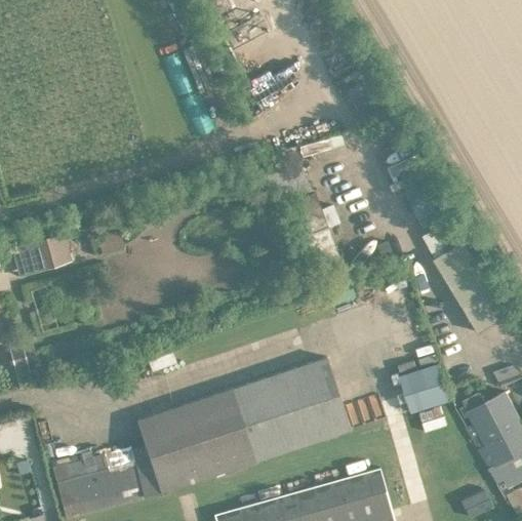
[(340,138),(298,151),(300,160),(343,149),(340,138)]
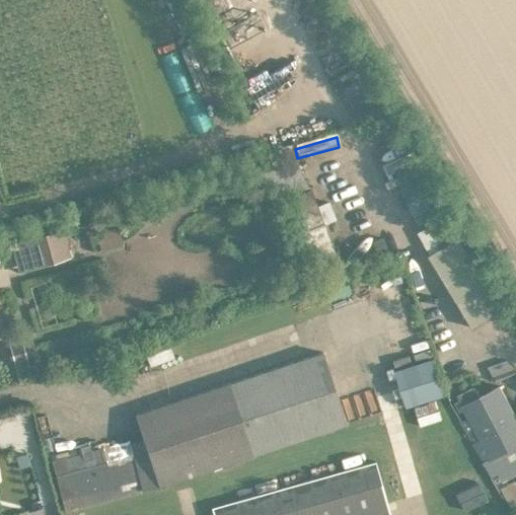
[(256,171),(265,189),(300,172),(293,155),(293,146),(272,151),(277,162),(256,171)]
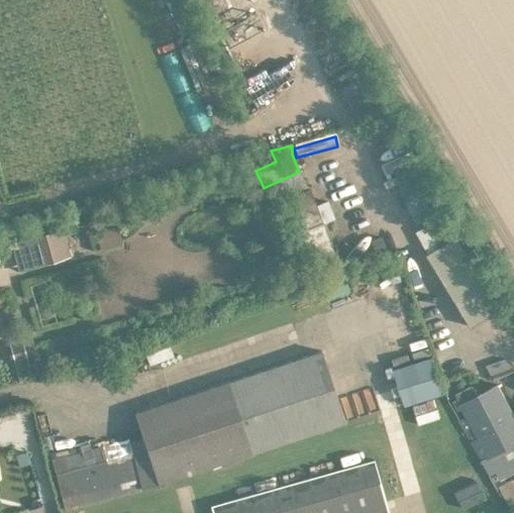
[(427,184),(402,198),(416,223),(441,208),(427,184)]
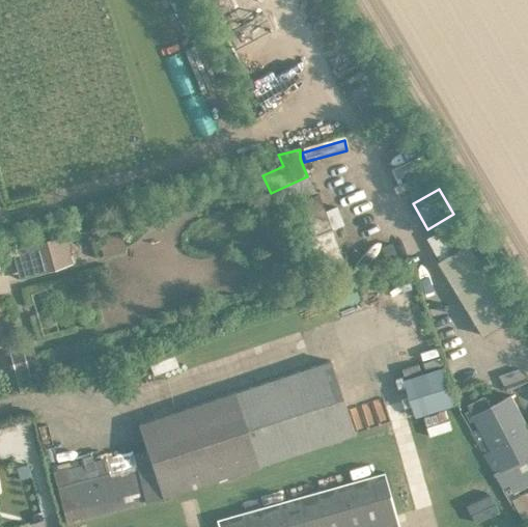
[(343,267),(331,231),(323,213),(316,195),(293,205),(320,276),(343,267)]
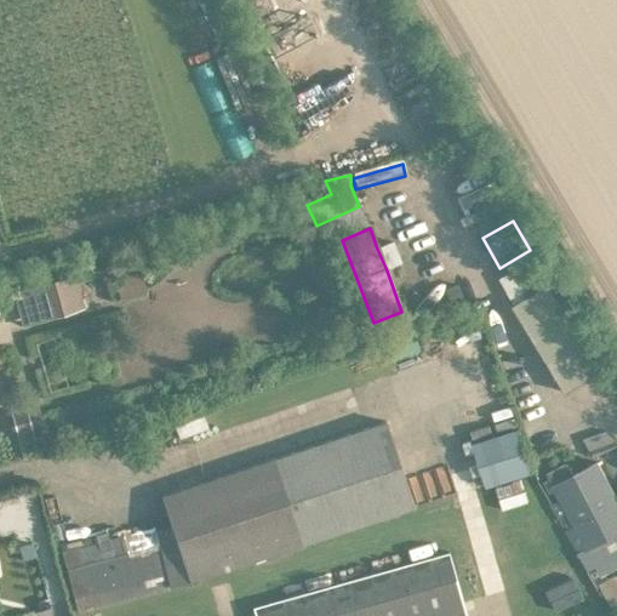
[(84,311),(76,285),(75,277),(33,290),(40,323),(84,311)]
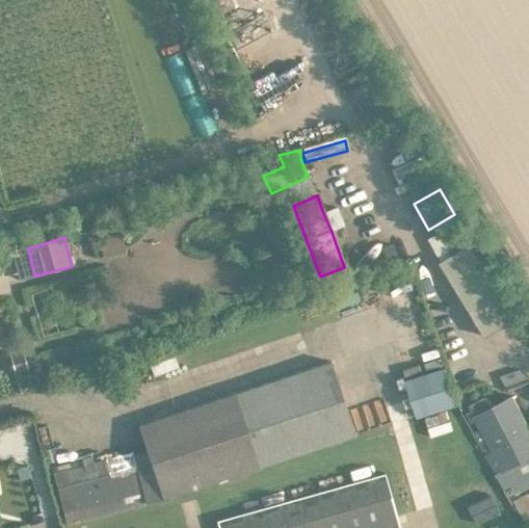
[(479,258),(455,269),(447,273),(486,350),(518,335),(479,258)]
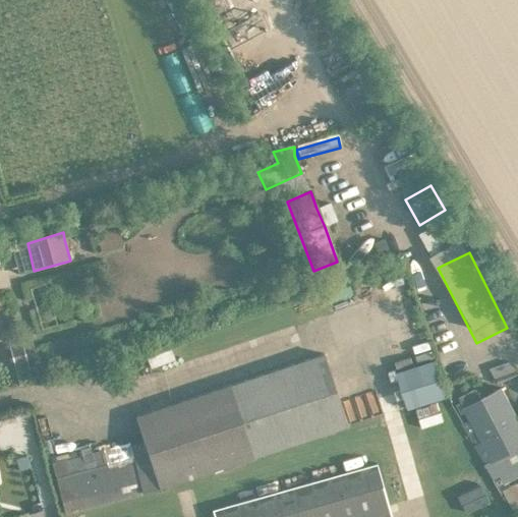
[(7,348),(12,366),(25,363),(21,345),(7,348)]
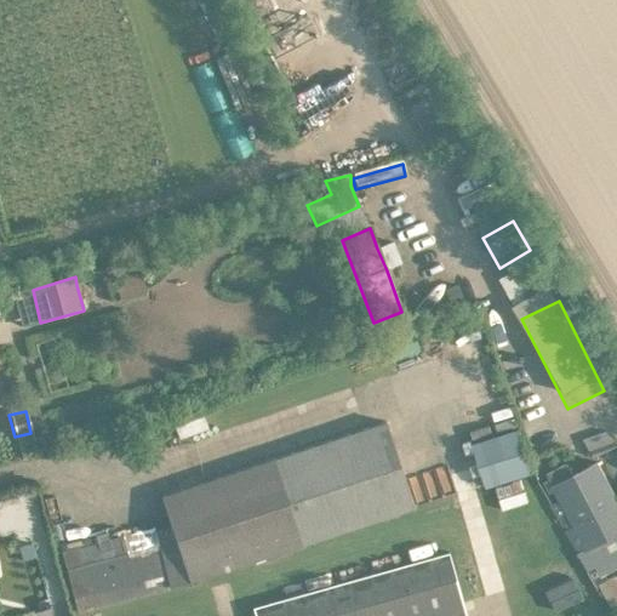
[(386,422),(161,497),(171,528),(63,555),(78,615),(189,585),(413,509),(386,422)]
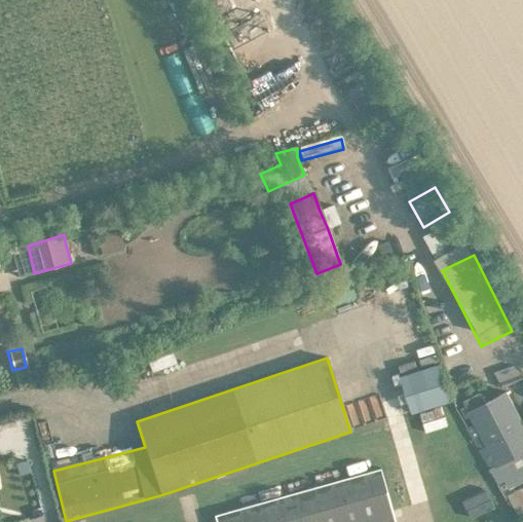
[(514,367),(494,374),(503,389),(522,379),(522,374),(514,367)]
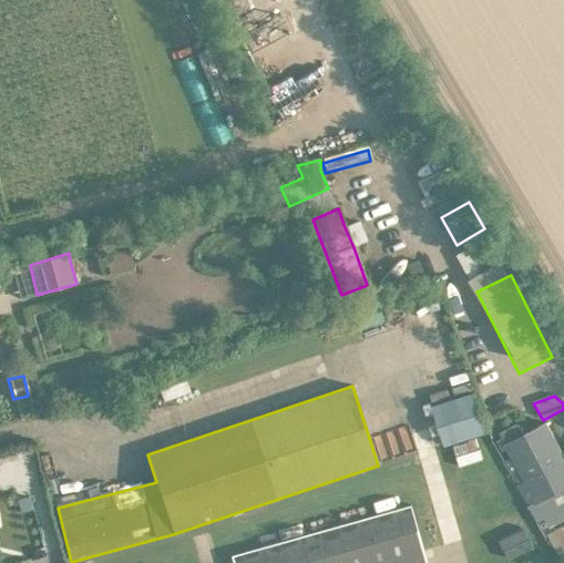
[(502,440),(498,443),(503,454),(506,452),(513,466),(534,507),(539,505),(551,526),(563,520),(563,459),(546,425),(525,434),(524,436),(523,437),(519,427),(500,436),(502,440)]
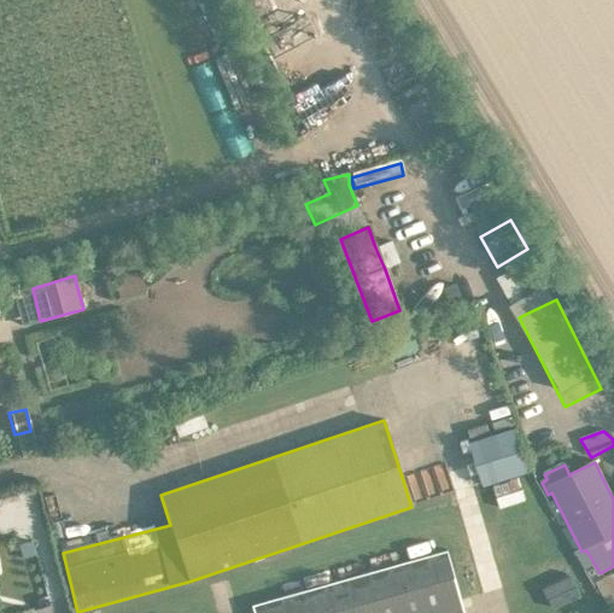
[(446,552),(446,550),(251,605),(252,612),(463,612),(446,552)]
